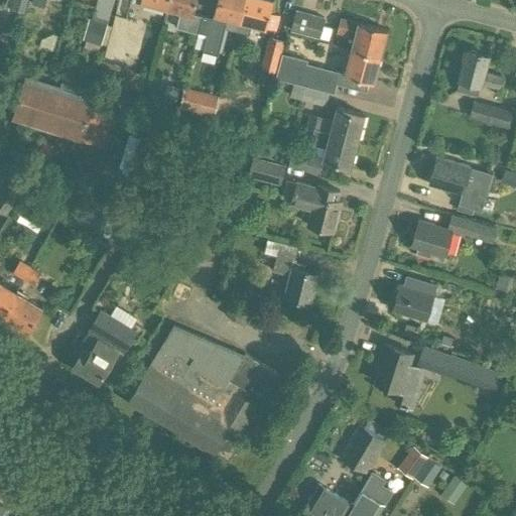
[(24,12),(26,0),(13,0),(11,8),(24,12)]
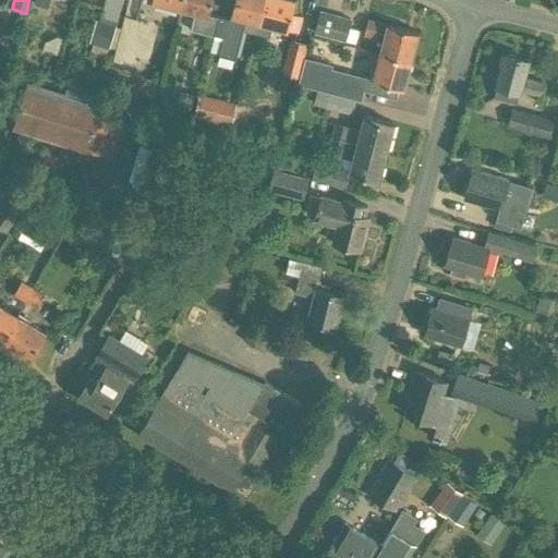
[(181,0),(180,8),(195,12),(192,24),(204,27),(207,15),(208,15),(211,0),(181,0)]
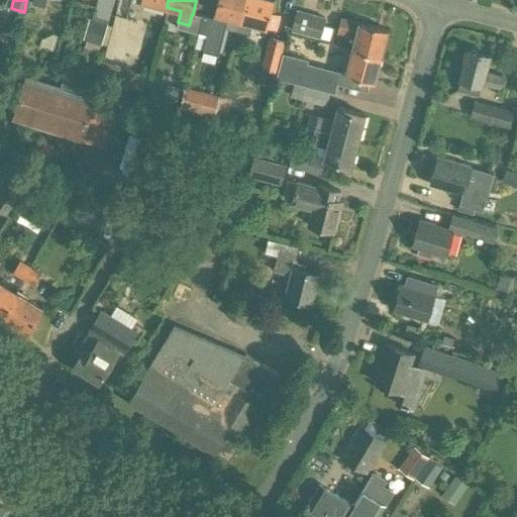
[(240,20),(245,0),(217,0),(213,17),(203,15),(199,31),(207,34),(203,50),(217,55),(227,16),(239,20),(240,20)]
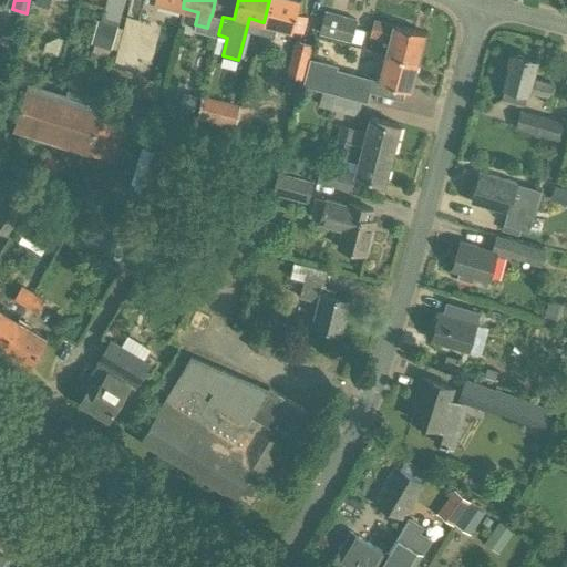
[(269,0),(264,22),(263,22),(260,33),(274,37),(276,26),(303,32),(308,17),(296,13),(299,0),(269,0)]
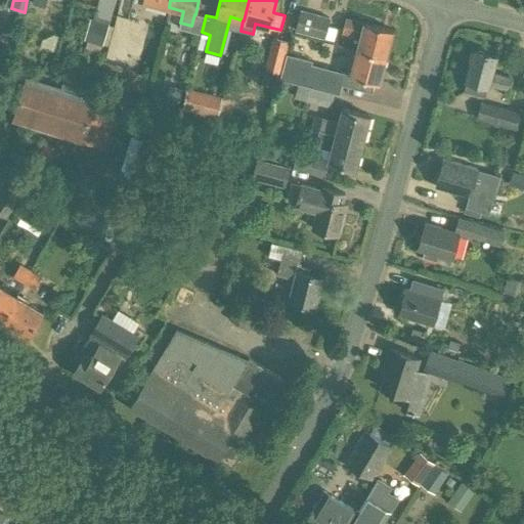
[(324,39),(330,17),(300,9),(294,32),(324,39)]
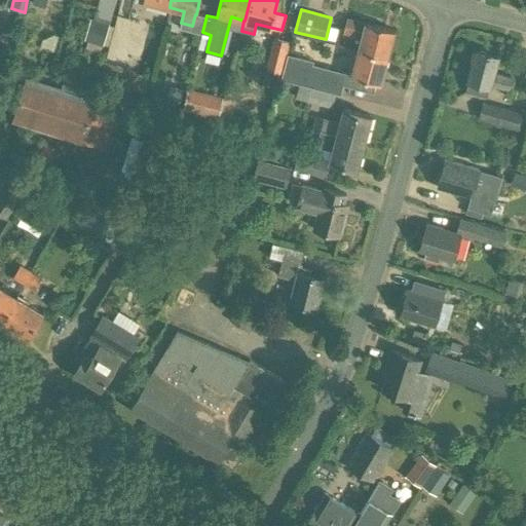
[(359,49),(386,57),(393,30),(346,17),(342,33),(362,38),(359,49)]
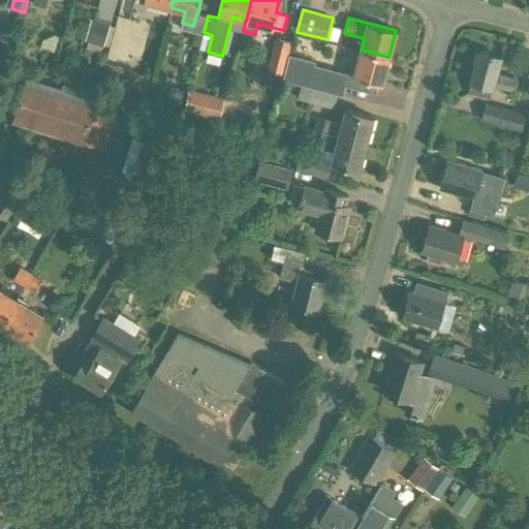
[(91,19),(85,40),(103,45),(110,24),(91,19)]
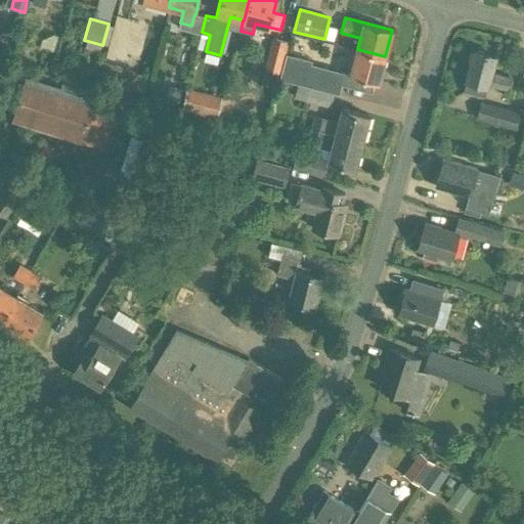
[(285,53),(286,53),(289,41),(272,37),(265,69),(279,73),(285,53)]
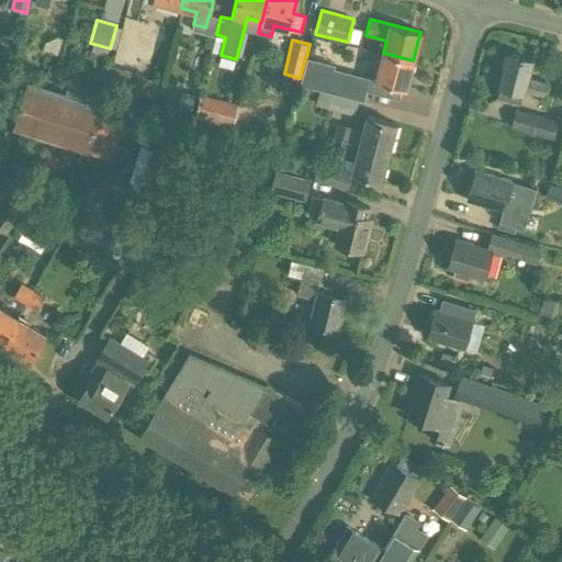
[(405,89),(413,60),(383,53),(377,79),(335,68),(335,65),(306,57),(305,57),(300,78),(301,78),(300,83),(357,99),(359,89),(398,99),(401,88),(405,89)]
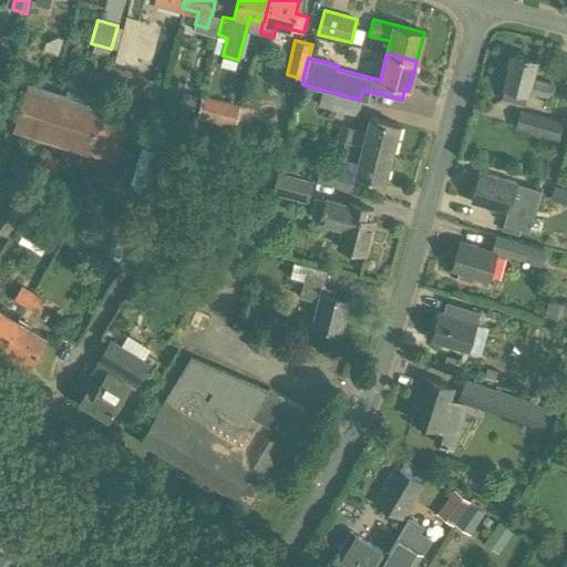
[(535,61),(513,54),(500,102),(523,107),(527,92),(548,98),(553,83),(531,76),(535,61)]
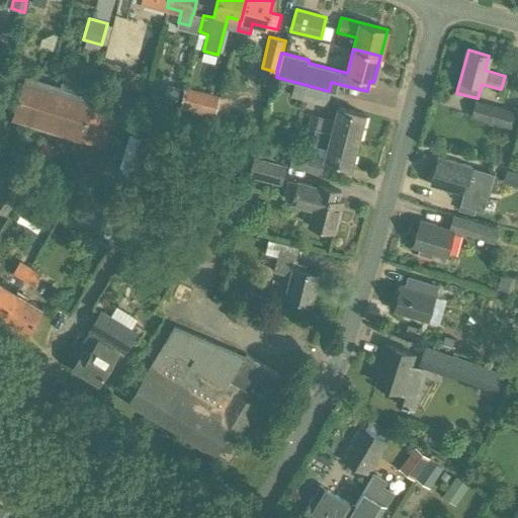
[(143,91),(148,75),(104,61),(98,78),(143,91)]
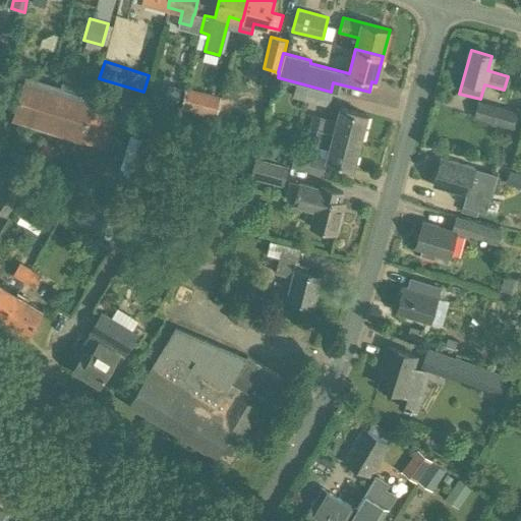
[(104,147),(117,104),(25,75),(12,119),(104,147)]
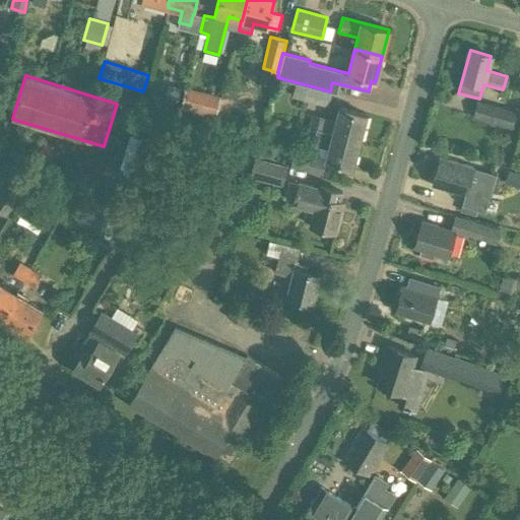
[(327,107),(331,93),(296,83),(291,96),(327,107)]
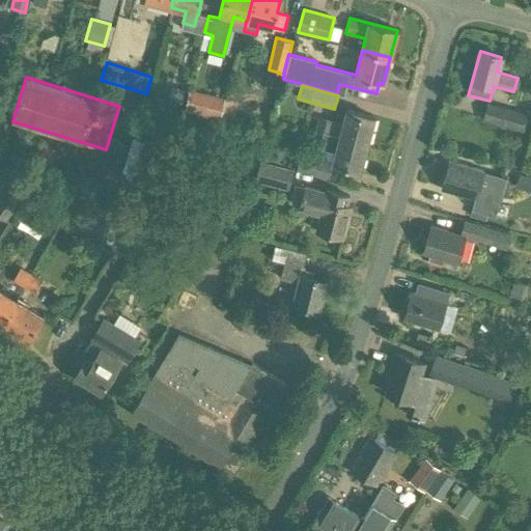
[(180,108),(185,89),(171,86),(167,104),(180,108)]
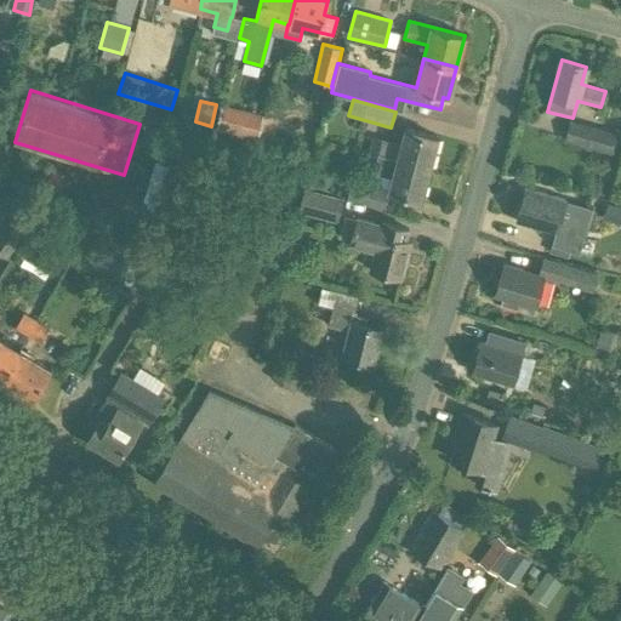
[(244,112),(222,104),(215,131),(238,137),(244,112)]
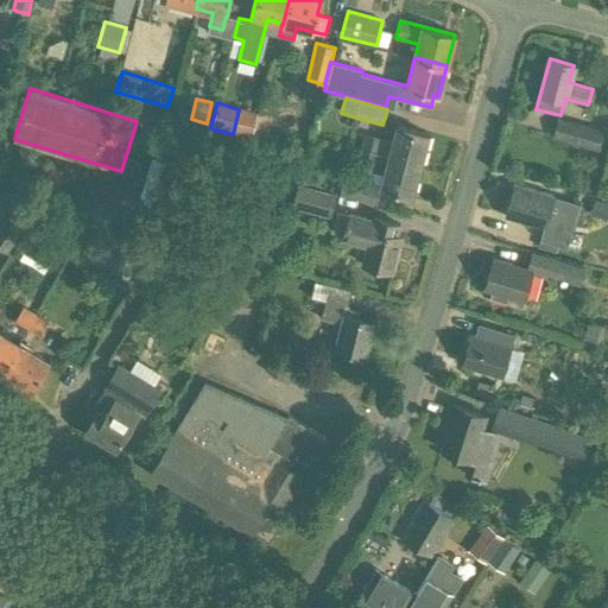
[(599,151),(603,131),(557,118),(552,138),(599,151)]
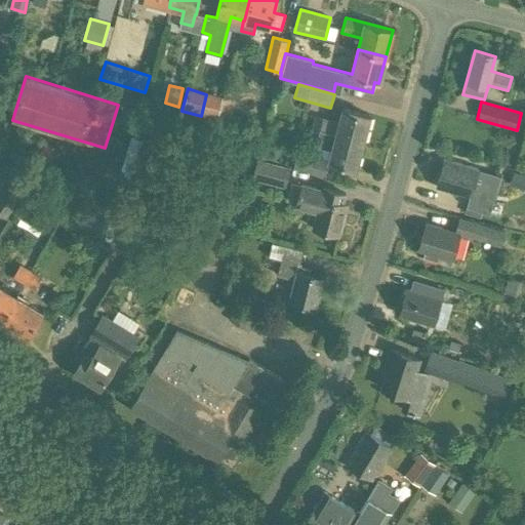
[(312,128),(363,142),(370,116),(342,109),(339,121),(315,115),(312,128)]
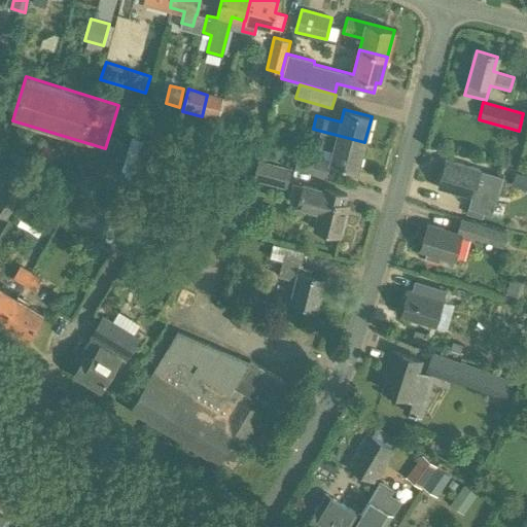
[(357,170),(364,142),(313,129),(310,142),(316,143),(315,146),(332,150),(330,160),(299,151),(294,168),(325,177),(329,162),(357,170)]
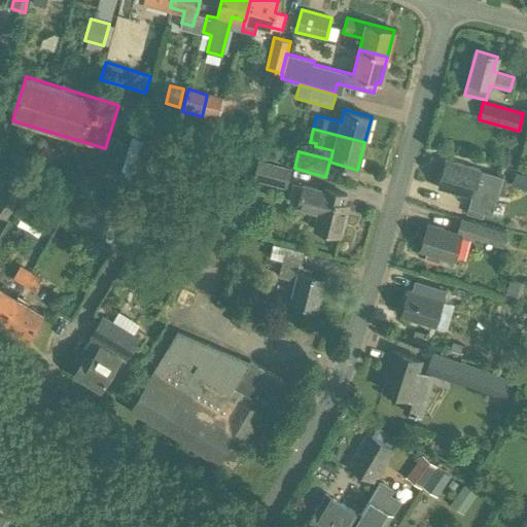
[(147,141),(132,136),(120,170),(137,175),(147,141)]
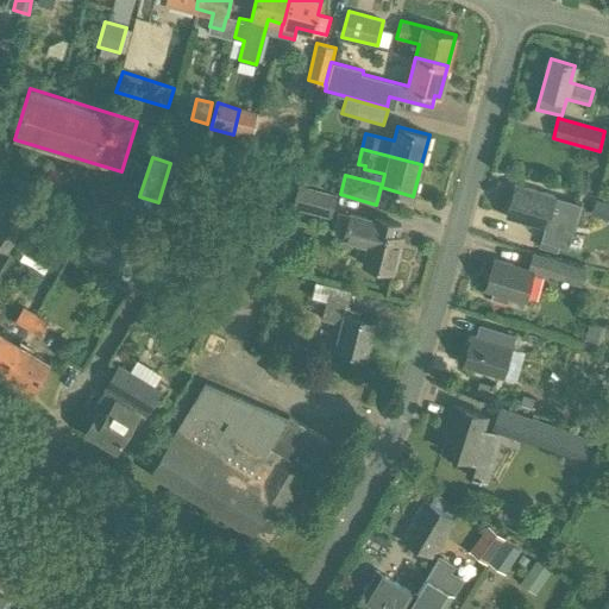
[(331,217),(337,194),(299,183),(292,207),(331,217)]
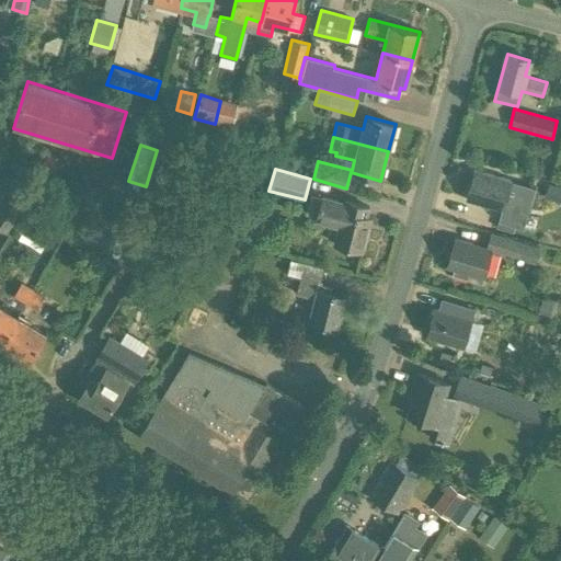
[(503,208),(511,181),(473,170),(465,198),(503,208)]
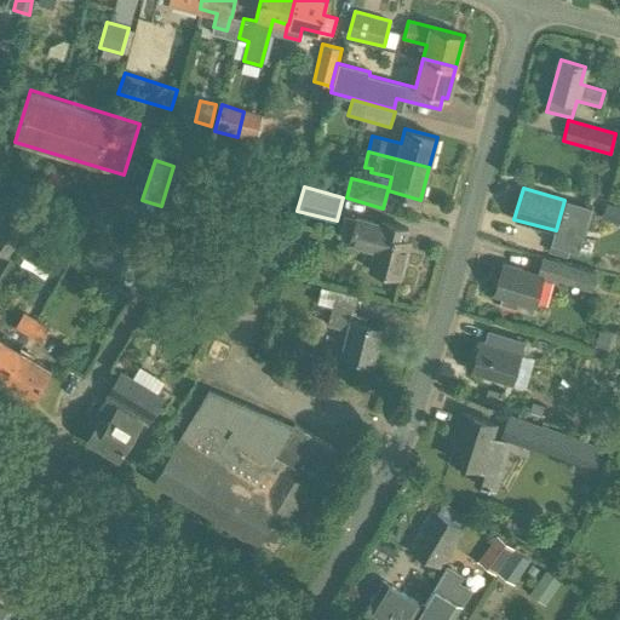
[(0,252),(9,257),(33,214),(0,196),(0,252)]
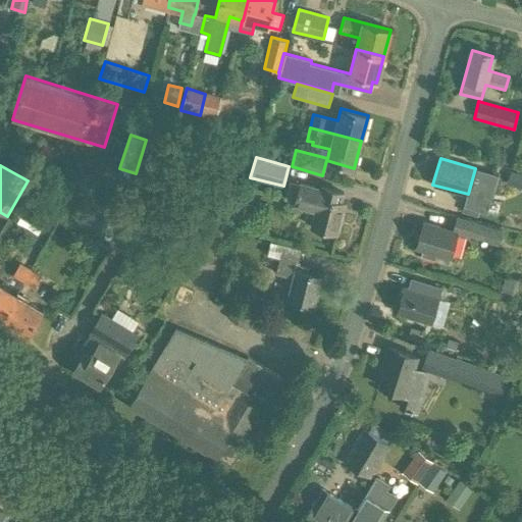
[(320,188),(300,181),(299,185),(290,181),(285,199),(294,202),(293,205),(314,211),(310,226),(336,233),(345,204),(342,203),(345,192),(321,186),(320,188)]
